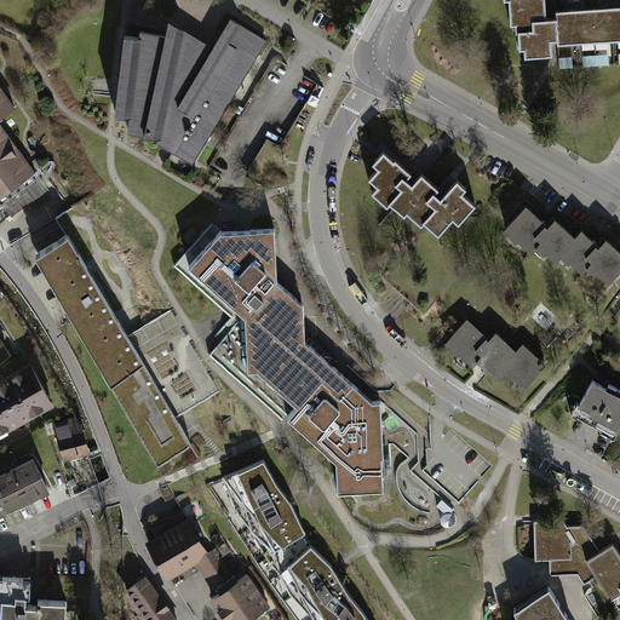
[(557,40),(556,17),(551,17),(545,18),(545,15),(546,15),(545,0),(527,0),(528,4),(510,5),(510,15),(511,15),(515,13),(516,23),(516,32),(518,32),(520,39),(524,39),(524,47),(524,56),(552,55),(551,40),(557,40)]
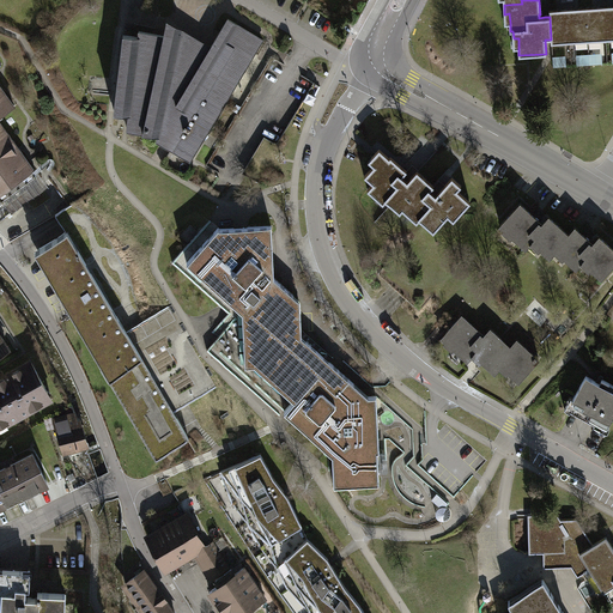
[(606,41),(604,7),(595,7),(587,8),(588,42),(606,41)]
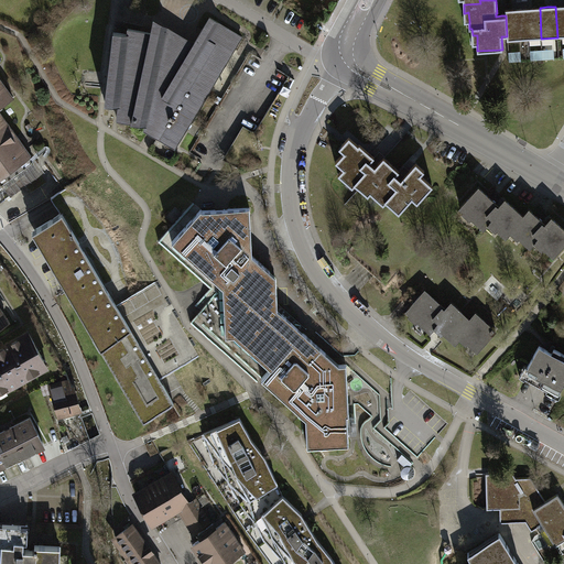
[(541,39),(540,8),(531,8),(523,9),(524,40),(541,39)]
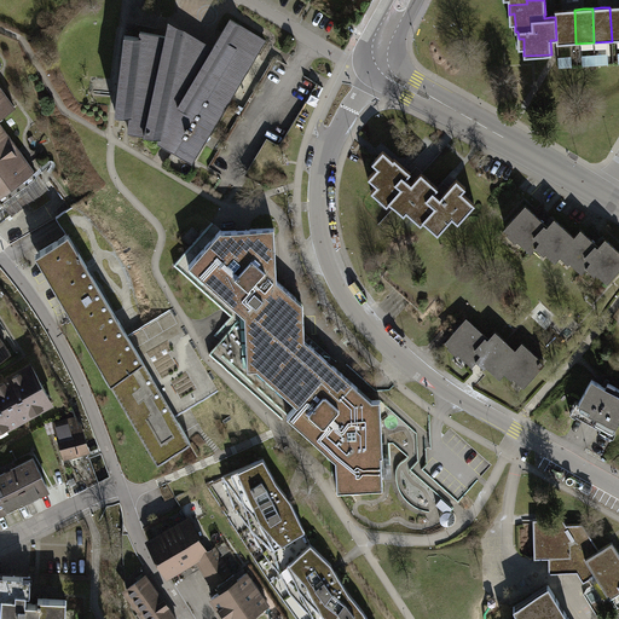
[(576,44),(574,10),(565,10),(555,11),(555,17),(556,40),(557,45),(576,44)]
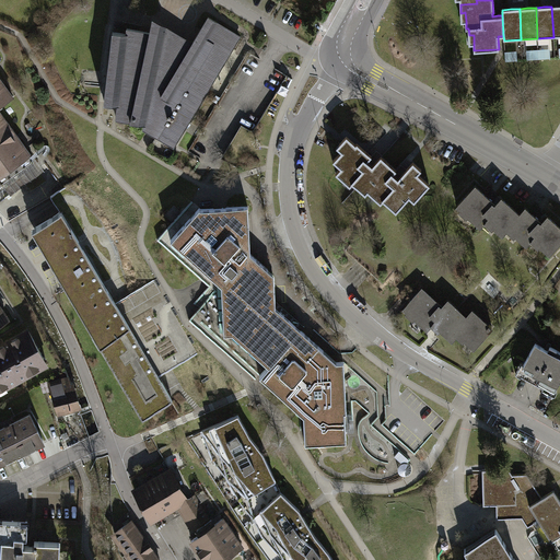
[(193,43),(183,60),(175,55),(175,53),(176,49),(175,46),(174,43),(172,41),(170,38),(166,36),(163,36),(150,33),(127,27),(126,33),(113,32),(104,103),(117,104),(116,118),(146,125),(148,125),(150,125),(151,124),(153,124),(162,128),(156,137),(160,139),(174,148),(241,37),(208,18),(193,43)]
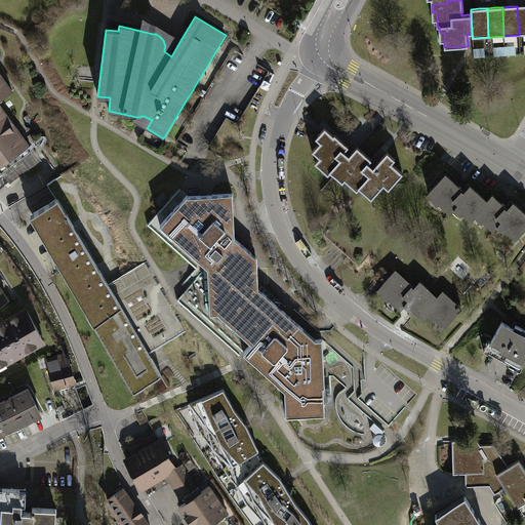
[(165,46),(164,49),(164,51),(171,56),(180,40),(144,18),(140,31),(153,34),(156,34),(159,36),(161,38),(163,40),(164,43),(165,46)]
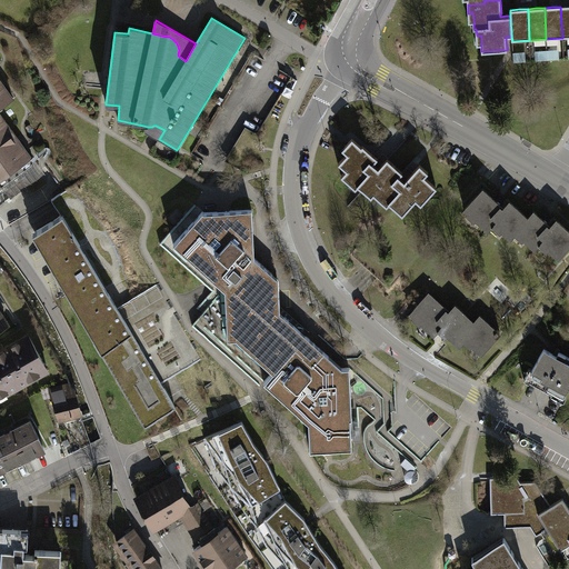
[(0,108),(13,98),(1,82),(0,82),(0,60),(1,59),(0,57),(0,108)]
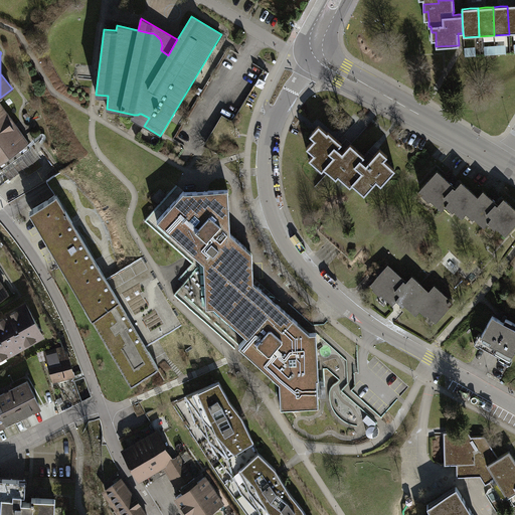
[(4,110),(0,112),(0,143),(3,148),(21,134),(4,110)]
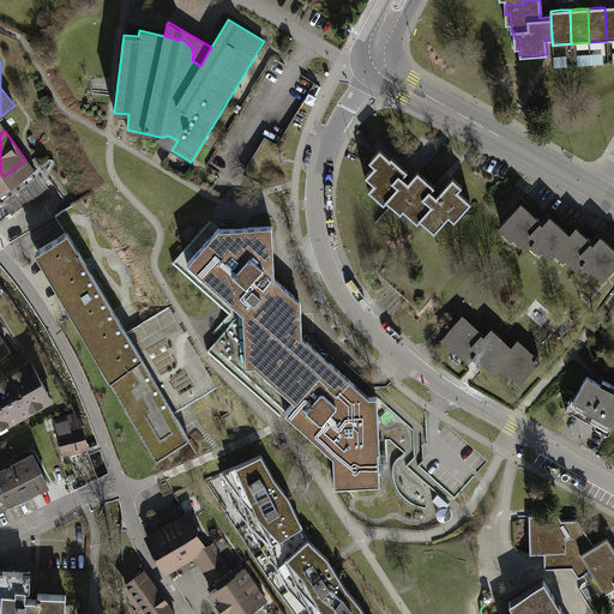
[(398,205),(402,209),(415,194),(414,193),(426,179),(417,172),(408,182),(405,180),(402,176),(408,172),(391,156),(390,157),(380,149),(372,158),(378,163),(366,176),(374,184),(368,190),(378,199),(381,196),(395,209),(398,205)]
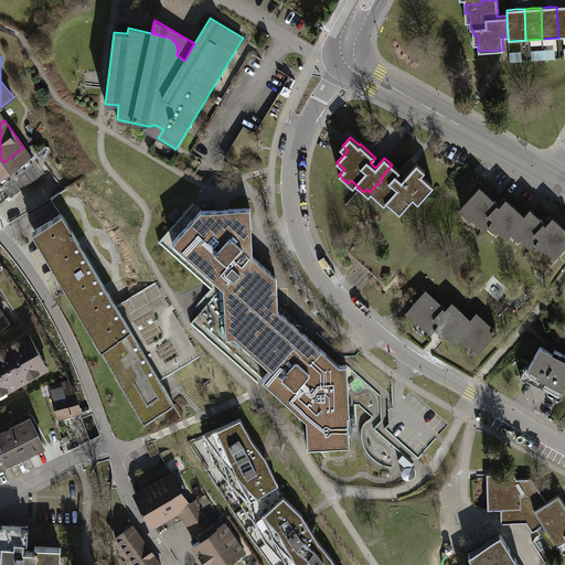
[(3,162),(0,163),(0,187),(2,185),(32,163),(34,162),(23,147),(3,162)]
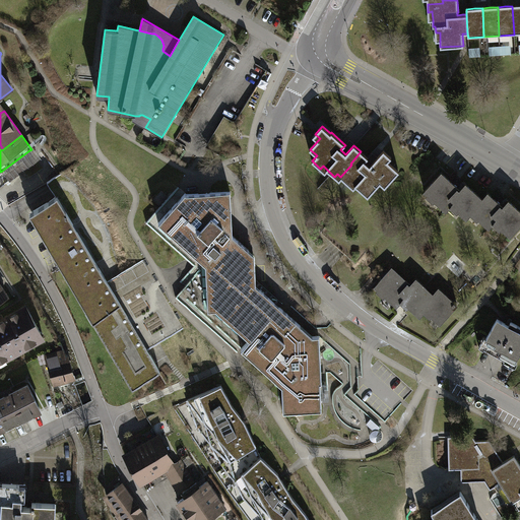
[(37,159),(29,150),(2,171),(9,181),(37,159)]
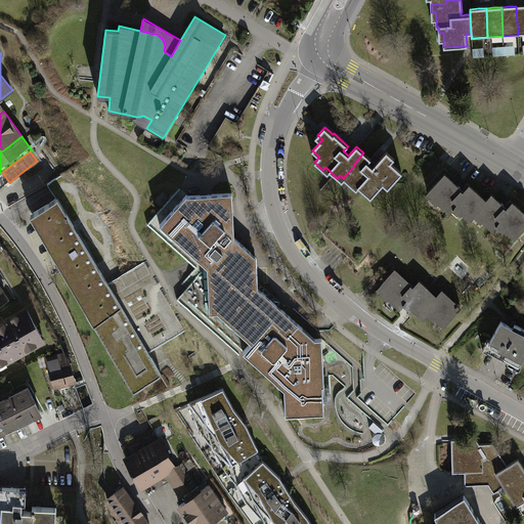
[(370,160),(363,153),(353,165),(354,166),(343,178),(351,186),(354,183),(365,194),(367,191),(373,195),(385,182),(390,186),(402,173),(391,163),(394,159),(387,151),(373,168),(369,165),(367,163),(370,160)]
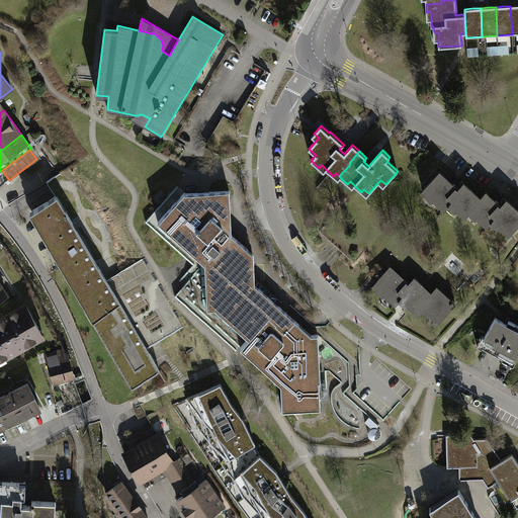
[(467,213),(470,211),(481,199),(461,181),(458,184),(455,187),(440,173),(424,190),(427,193),(434,199),(445,210),(448,206),(451,204),(457,210),(465,217),(467,213)]
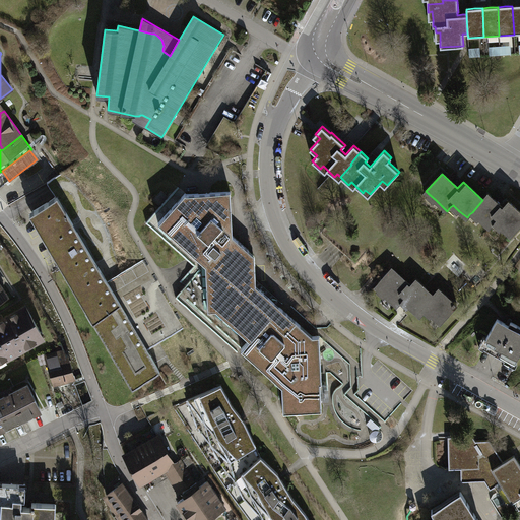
[(179,187),(146,222),(195,266),(200,260),(205,265),(208,310),(216,310),(249,339),(241,348),(282,385),(283,411),(322,409),(321,390),(328,390),(328,373),(321,373),(319,336),(313,336),(273,302),(256,285),(254,255),(233,236),(231,192),(186,193),(179,187)]
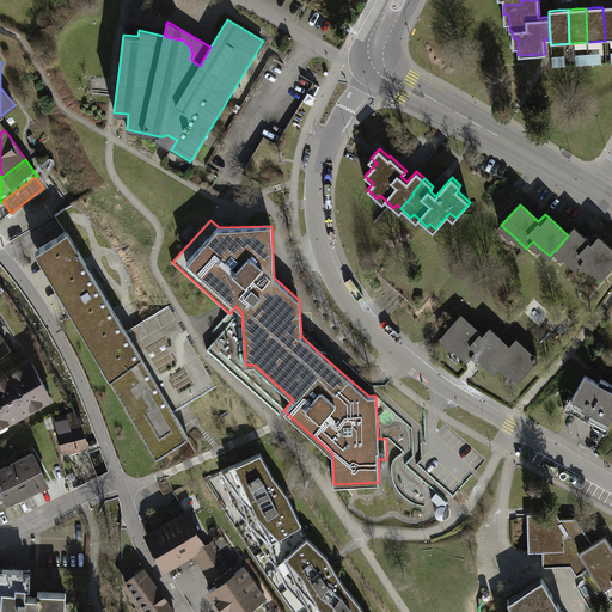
[(513,236),(505,228),(501,231),(509,239),(513,236)]
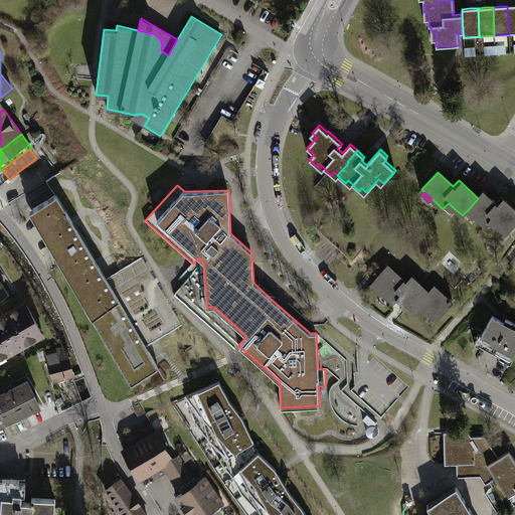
[(484,192),(478,198),(468,210),(475,216),(485,225),(488,222),(491,219),(497,225),(505,232),(514,221),(514,209),(501,197),(499,199),(496,203),(484,192)]
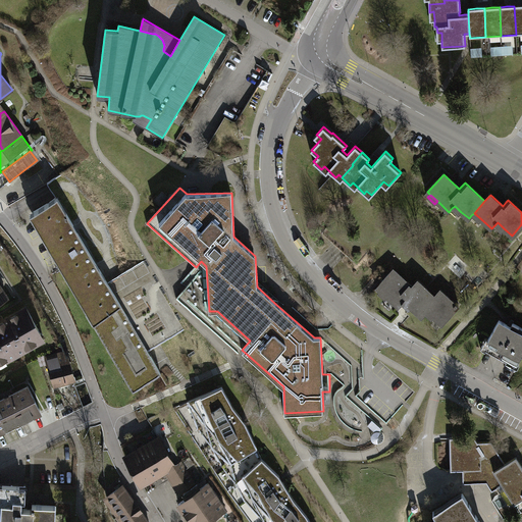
[(57,198),(34,211),(34,212),(31,214),(35,222),(39,220),(46,231),(42,233),(47,243),(51,241),(61,259),(58,261),(63,269),(66,267),(73,278),(69,280),(74,290),(79,286),(85,299),(82,301),(87,309),(90,307),(97,319),(94,321),(99,329),(102,327),(109,338),(105,341),(110,350),(114,348),(124,366),(121,368),(126,376),(129,374),(138,387),(161,373),(57,198)]
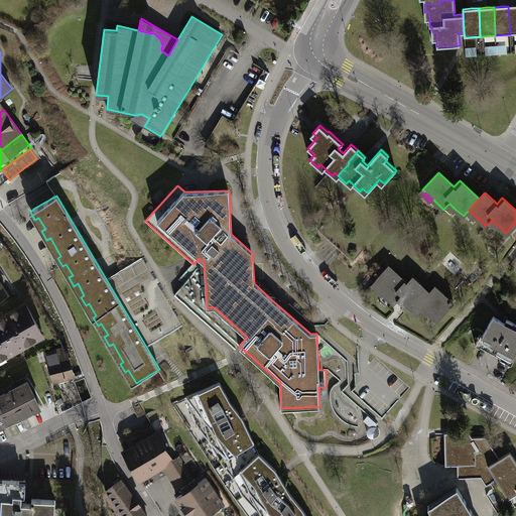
[(449,204),(446,206),(454,212),(456,210),(449,204)]
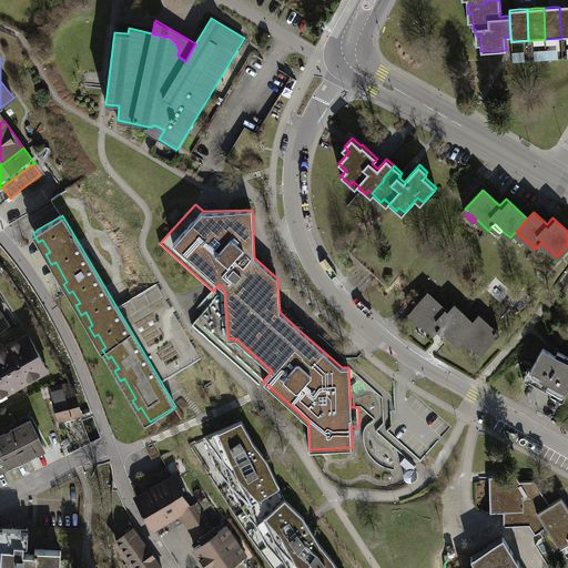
[(37,231),(37,230),(32,233),(144,424),(150,422),(141,407),(138,409),(132,401),(135,398),(124,378),(120,381),(114,371),(119,368),(111,356),(108,358),(102,350),(105,347),(98,334),(94,336),(89,327),(92,325),(85,312),(81,315),(75,305),(80,303),(72,291),(69,293),(63,284),(67,282),(56,262),(51,264),(46,254),(50,252),(42,240),(38,242),(33,233),(37,231)]
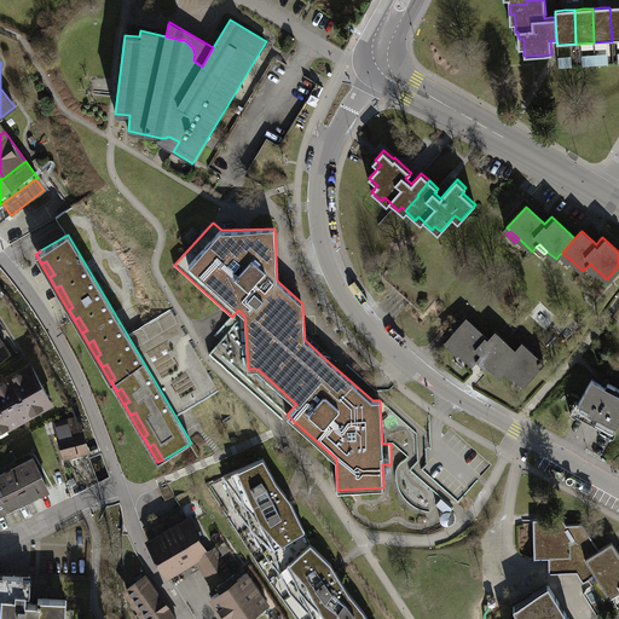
[(562,253),(559,255),(568,264),(571,260),(562,253)]
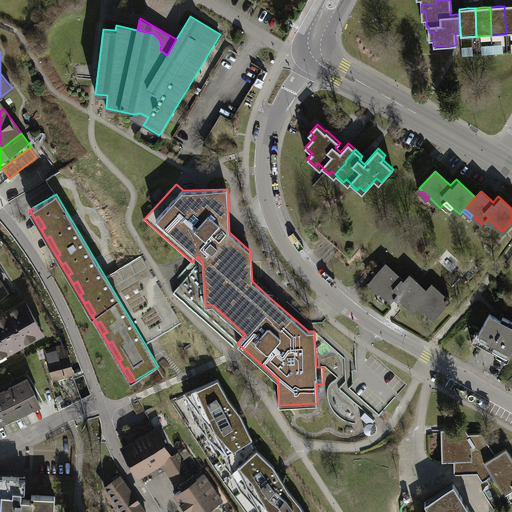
[(488,218),(485,221),(492,227),(494,224),(488,218)]
